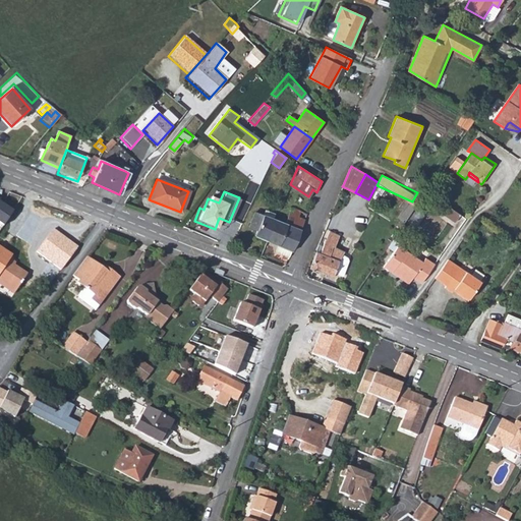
[(401,219),(405,222),(415,207),(403,198),(399,206),(403,210),(398,218),(401,219)]
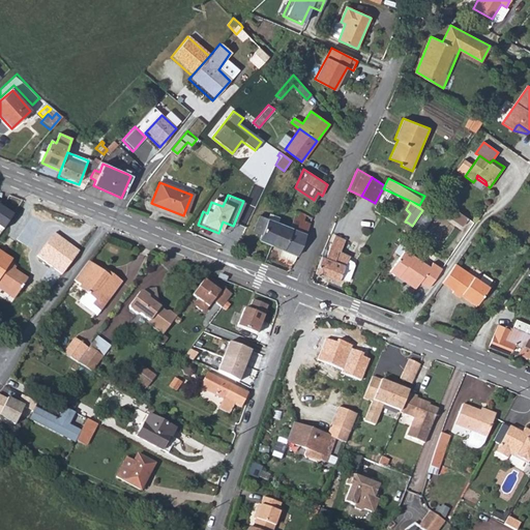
[(0,206),(0,229),(11,215),(0,206)]
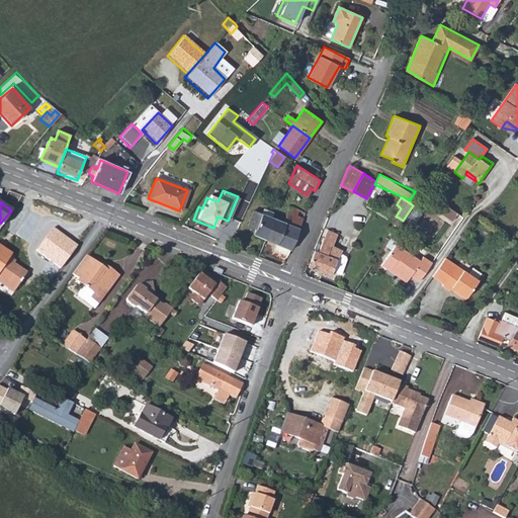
[(440,212),(452,221),(457,213),(445,205),(440,212)]
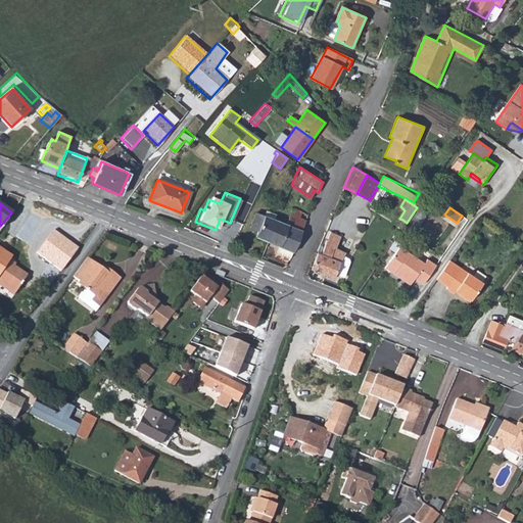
[(297,242),(301,232),(294,228),(298,219),(302,212),(292,208),(286,225),(287,225),(284,236),(297,242)]
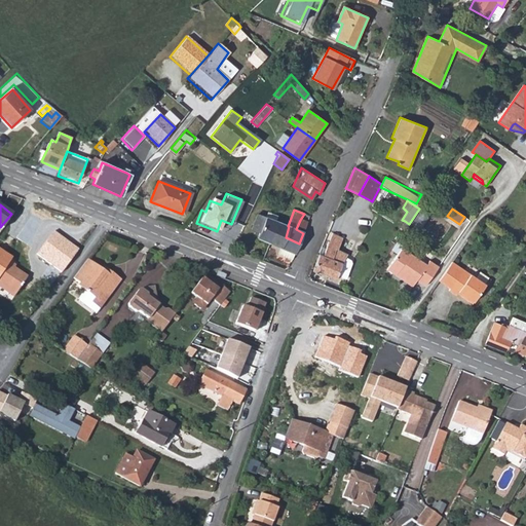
[(257,238),(269,243),(277,222),(279,217),(269,213),(267,218),(257,214),(250,232),(258,235),(257,238)]
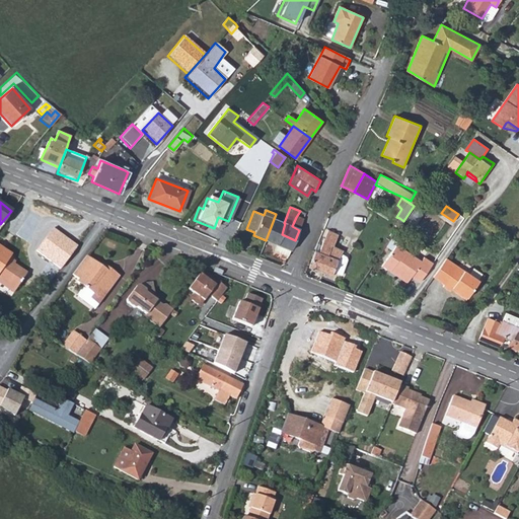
[(303,220),(306,214),(300,211),(296,217),(303,220)]
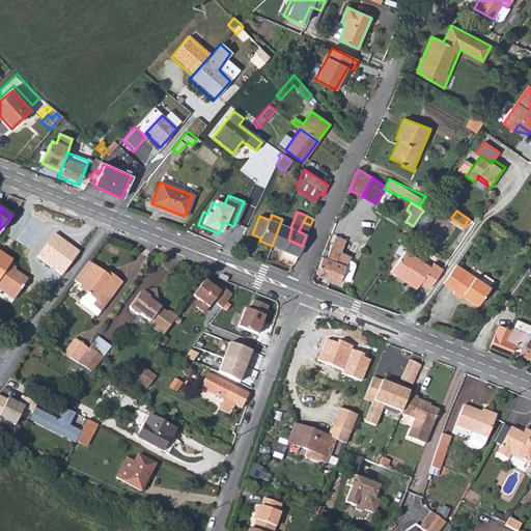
[(306,235),(310,225),(303,222),(299,231),(306,235)]
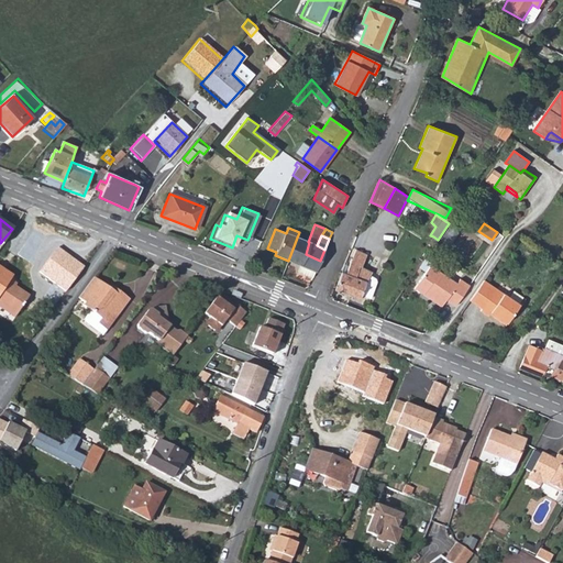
[(308,242),(297,238),(288,261),(300,266),(298,273),(311,278),(317,269),(320,261),(306,254),(309,242),(308,242)]
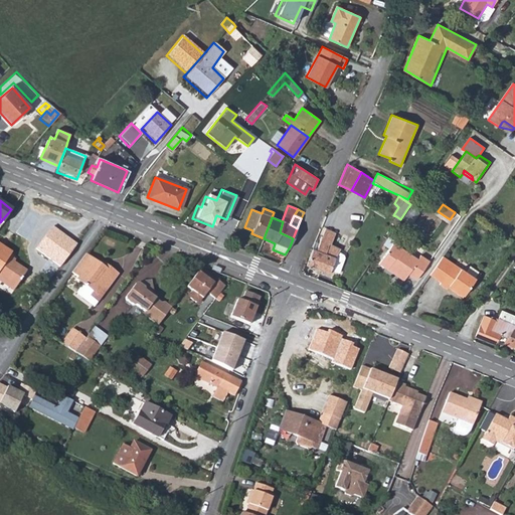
[(53,225),(35,248),(59,268),(77,243),(53,225)]
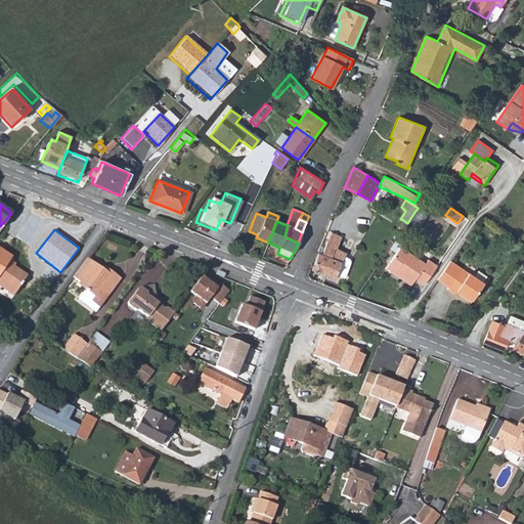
[(318,254),(312,271),(335,279),(336,276),(344,279),(350,264),(349,262),(343,258),(346,253),(337,248),(342,237),(331,232),(325,243),(322,255),(318,254)]
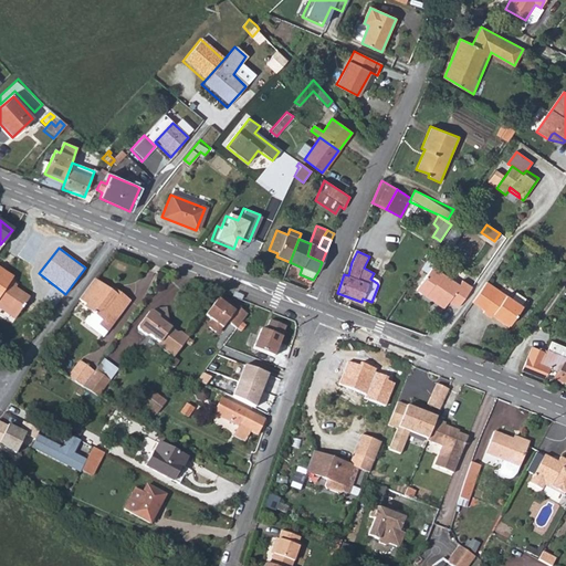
[(459,285),(431,266),(416,290),(425,296),(427,293),(446,306),(449,303),(458,308),(472,287),(461,281),(459,285)]
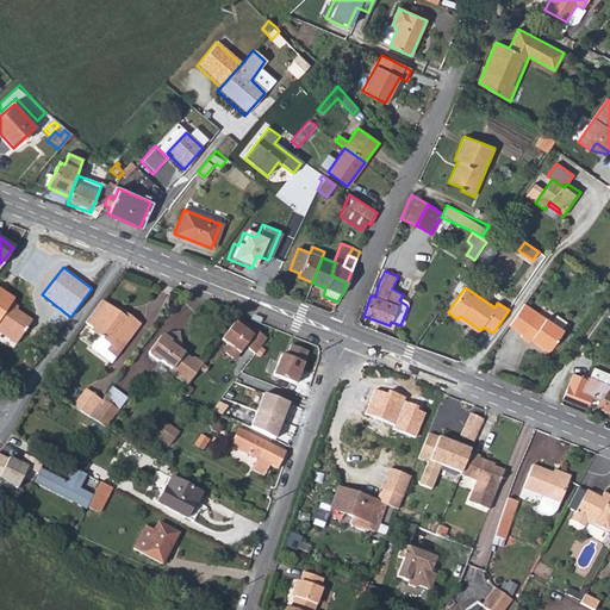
[(0,288),(0,327),(20,341),(33,322),(20,312),(14,307),(17,303),(18,302),(0,288)]
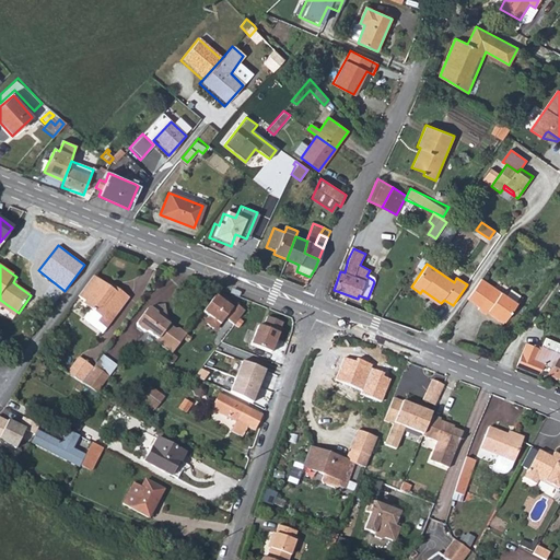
[(109,329),(133,299),(119,288),(117,291),(113,288),(97,276),(81,296),(88,302),(85,305),(93,312),(86,321),(105,336),(109,329)]
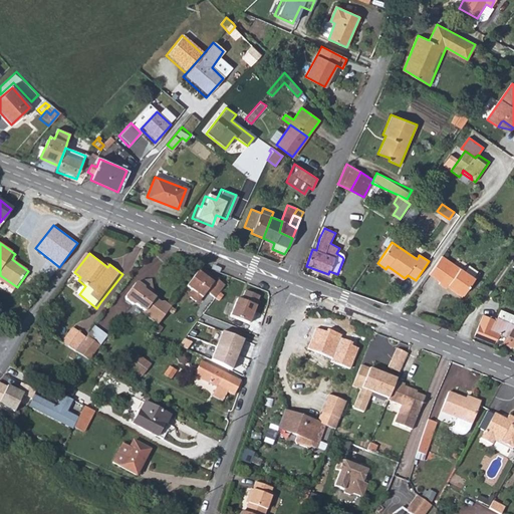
[(20,259),(14,255),(12,259),(17,263),(20,259)]
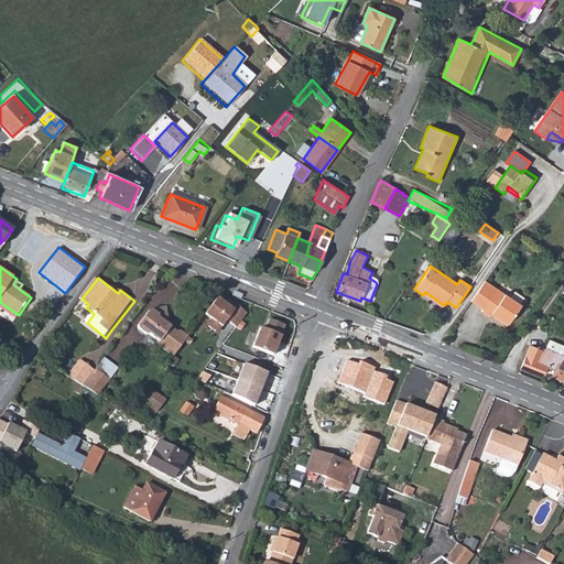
[(506,299),(494,292),(481,284),(467,304),(480,313),(479,314),(488,318),(489,317),(490,315),(495,317),(494,321),(505,327),(518,306),(517,306),(506,299)]
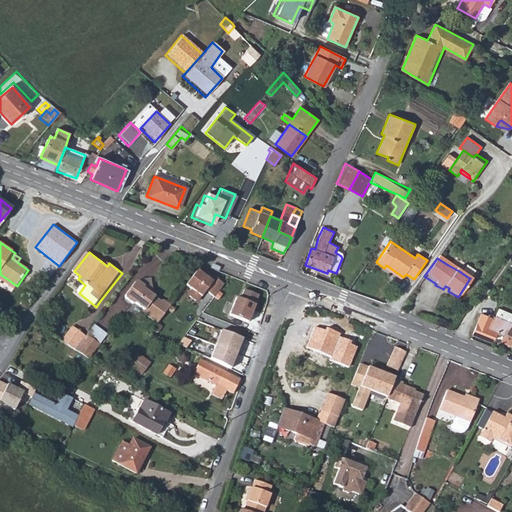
[(401,280),(403,277),(386,265),(384,268),(401,280)]
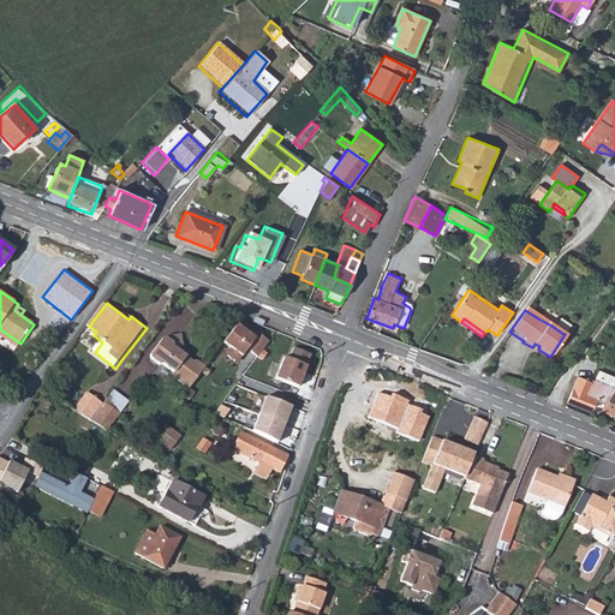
[(556,320),(551,326),(563,334),(567,326),(556,320)]
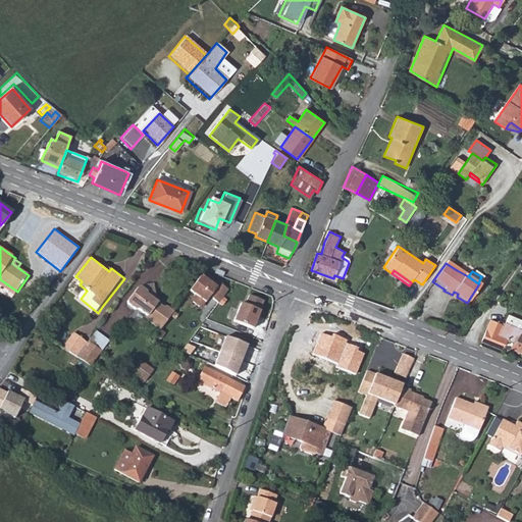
[(201,275),(189,292),(195,296),(191,301),(200,309),(210,297),(217,303),(227,290),(221,285),(218,289),(201,275)]
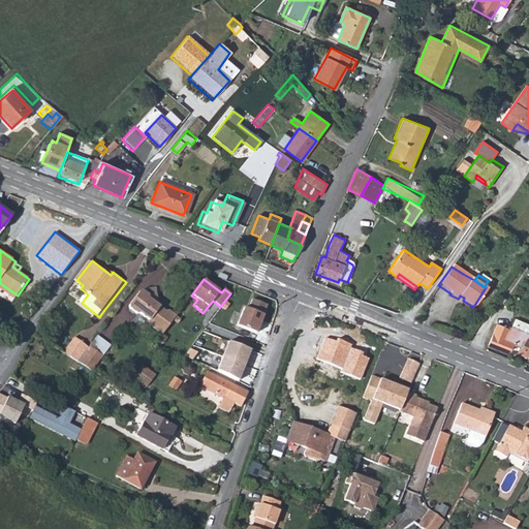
[(0,287),(16,299),(18,296),(0,283),(0,287)]
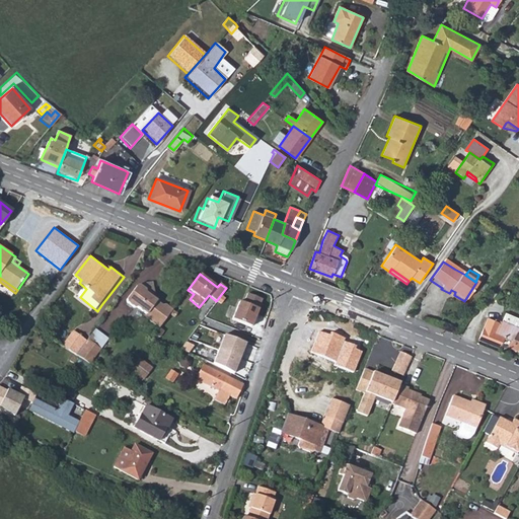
[(149,318),(162,327),(163,326),(172,314),(175,309),(169,305),(165,305),(160,301),(155,297),(157,295),(157,294),(156,282),(145,283),(142,286),(138,287),(129,300),(130,303),(136,308),(140,308),(148,314),(148,315),(149,318)]
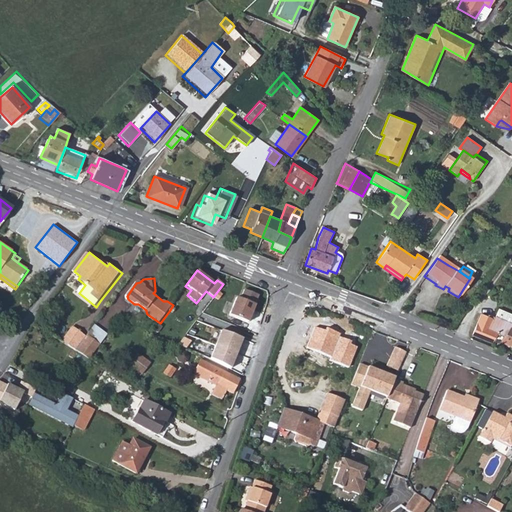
[(236,297),(229,315),(247,323),(258,295),(244,289),(240,299),(236,297)]
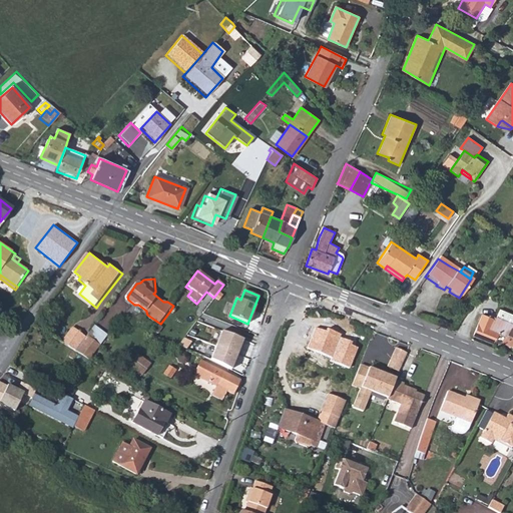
[(494,340),(501,342),(512,326),(512,321),(507,319),(504,323),(493,318),(492,320),(482,316),(474,336),(492,343),(494,340)]
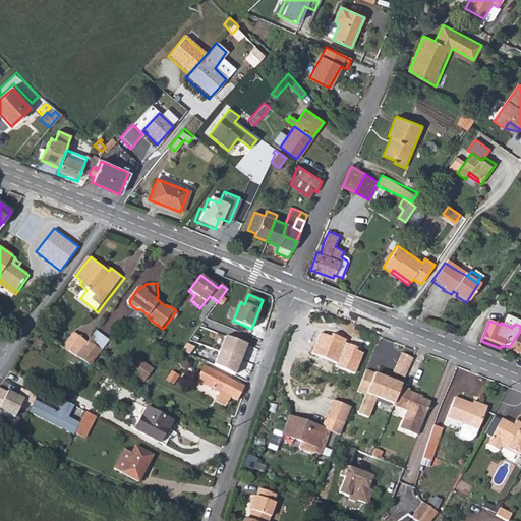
[(96,345),(102,350),(110,340),(97,330),(89,340),(96,345)]
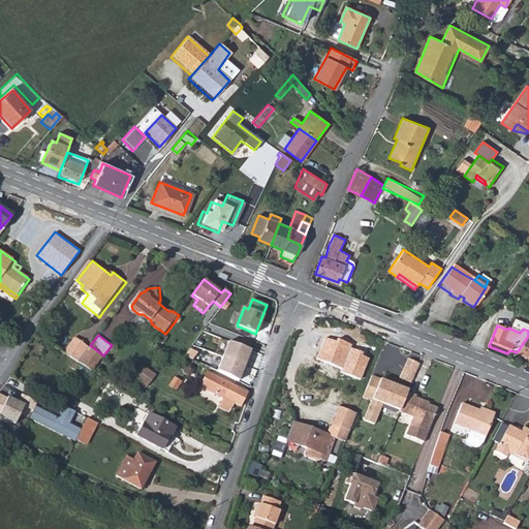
[(75,336),(63,351),(69,356),(82,341),(75,336)]
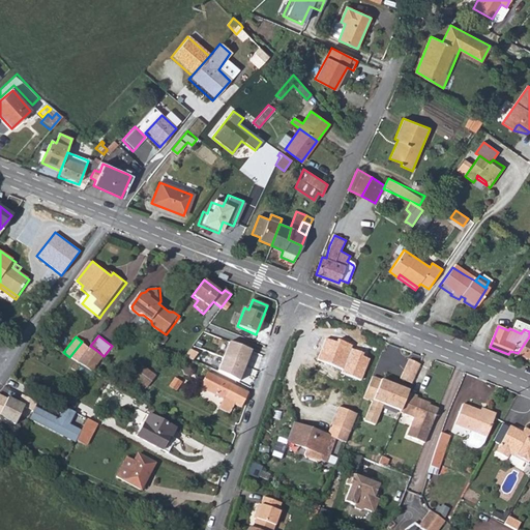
[(529,336),(518,353),(518,354),(528,358),(528,359),(529,359),(529,336)]
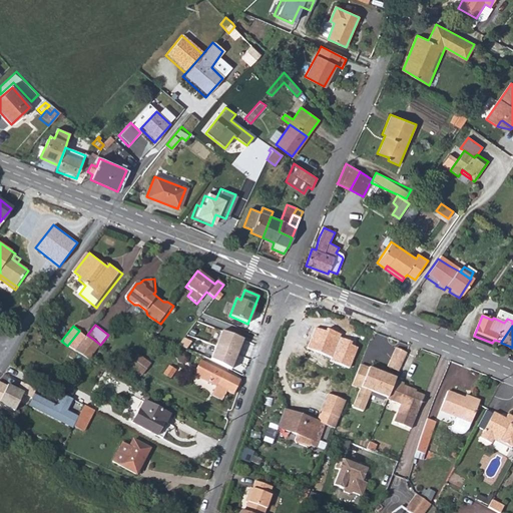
[(332,358),(340,337),(342,334),(327,328),(326,332),(316,328),(308,348),(332,358)]
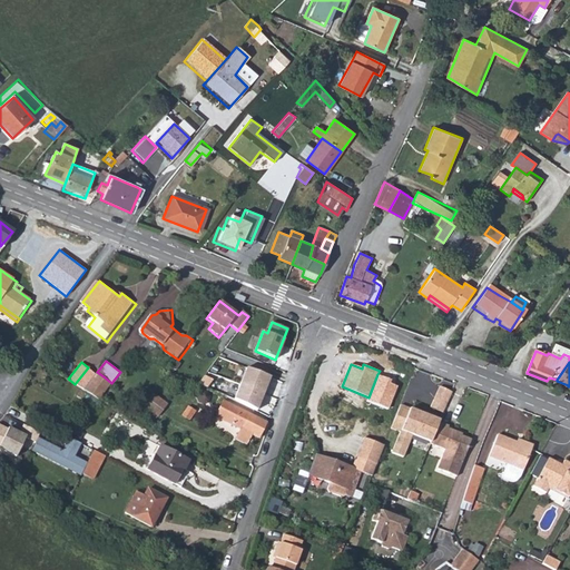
[(271,375),(248,366),(236,397),(259,409),(271,375)]
